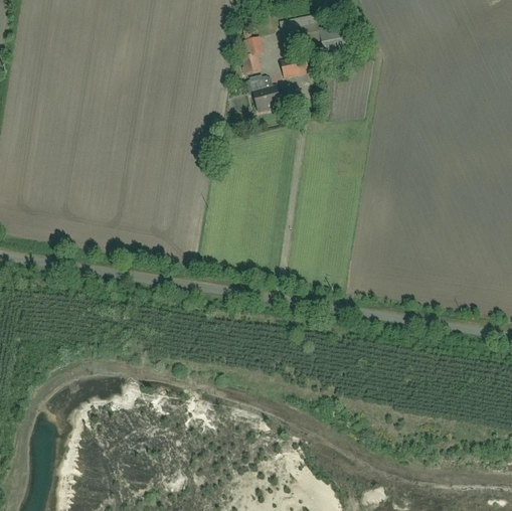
[(279,19),(281,34),(315,30),(313,16),(279,19)]
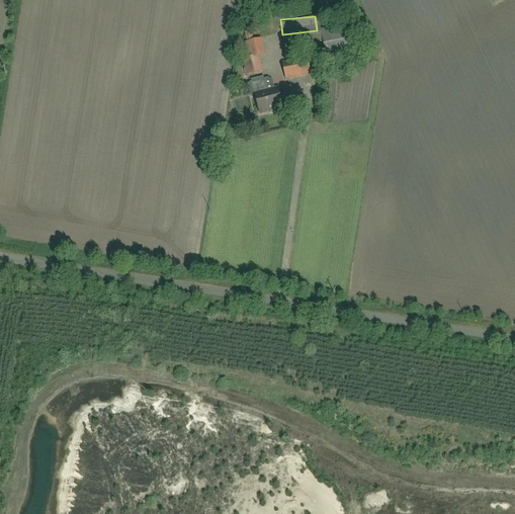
[(323,27),(326,54),(351,51),(348,24),(323,27)]
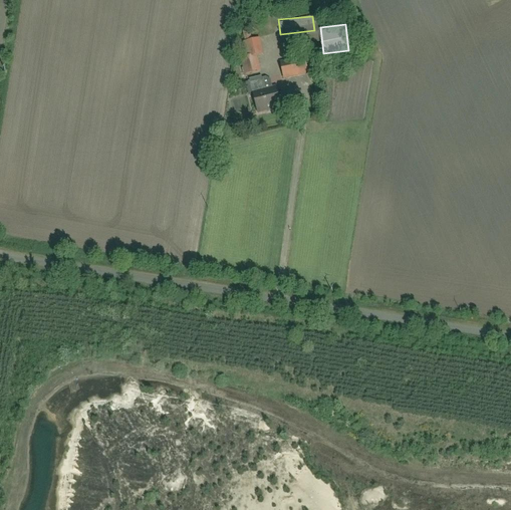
[(260,38),(250,39),(252,53),(262,52),(260,38)]
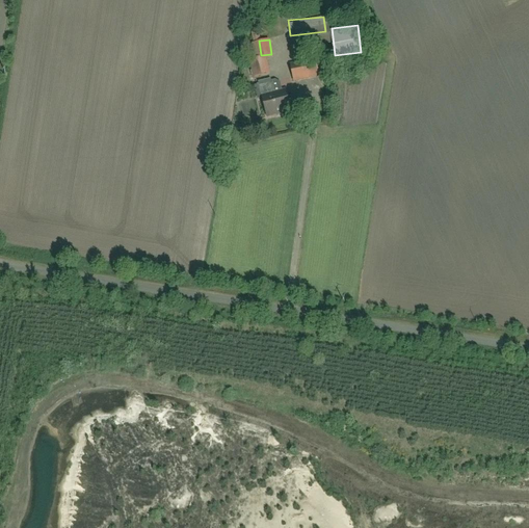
[(256,59),(258,74),(269,72),(267,57),(256,59)]
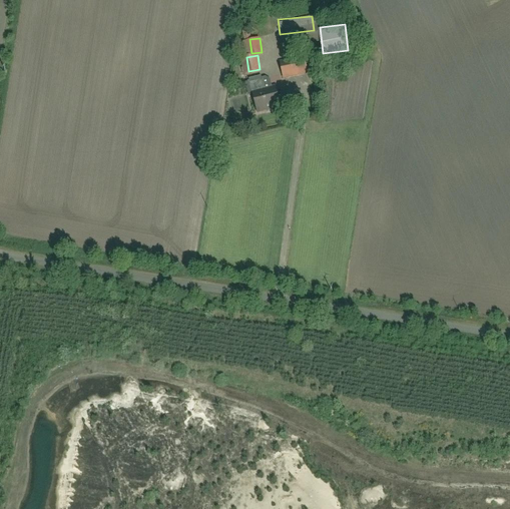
[(281,64),(283,77),(307,74),(305,61),(281,64)]
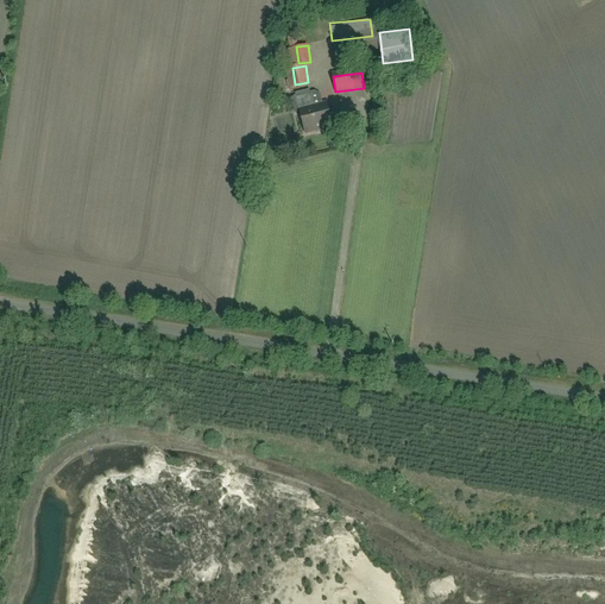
[(300,114),(303,131),(332,126),(328,108),(300,114)]
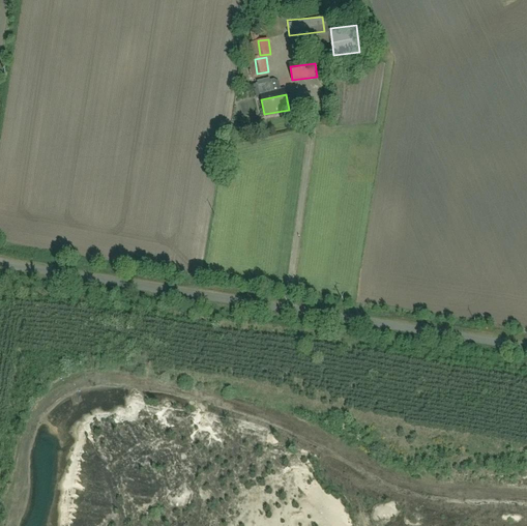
All buildings are outlined.
